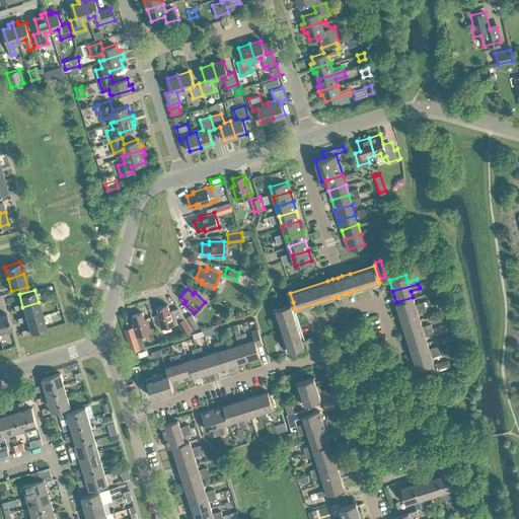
[(399,313),(425,305),(424,301),(415,304),(413,297),(396,302),(399,313)]
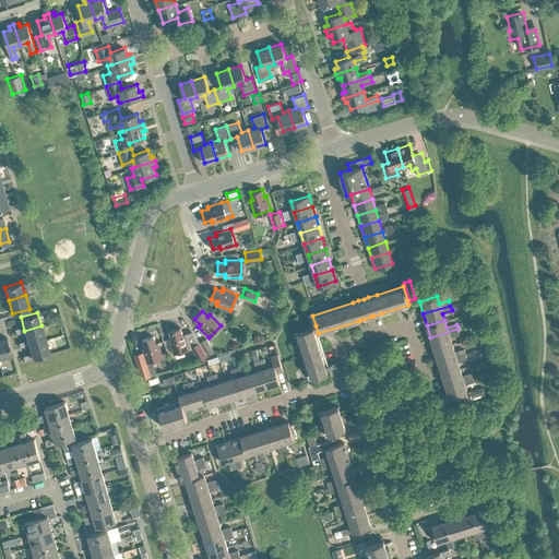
[(28,344),(46,339),(42,325),(24,331),(28,344)]
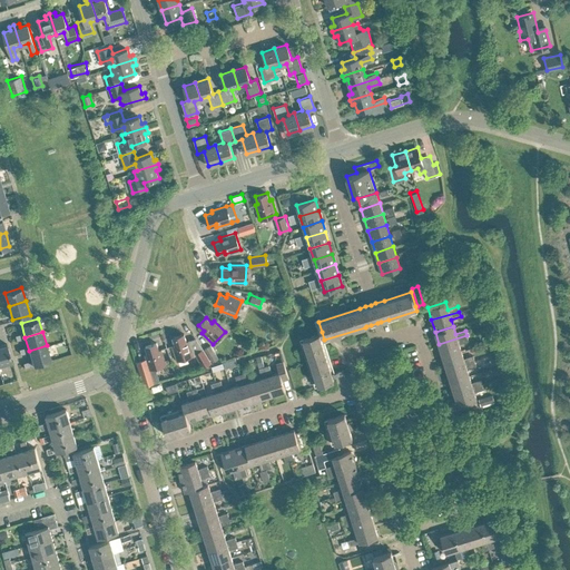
[(178,360),(194,355),(188,340),(186,341),(184,333),(173,337),(175,344),(173,345),(178,360)]
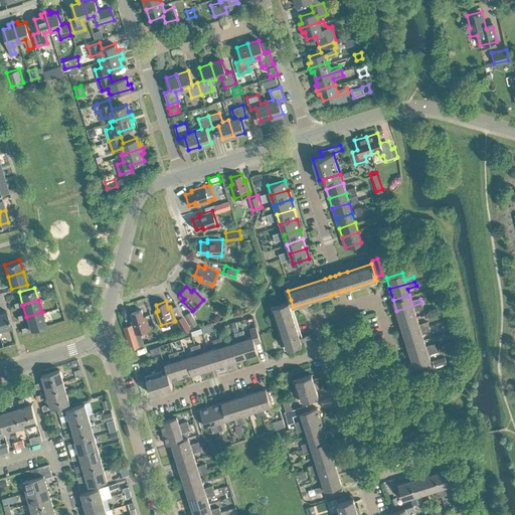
[(288,301),(271,306),(285,348),(302,343),(301,340),(307,338),(306,335),(300,337),(288,301)]
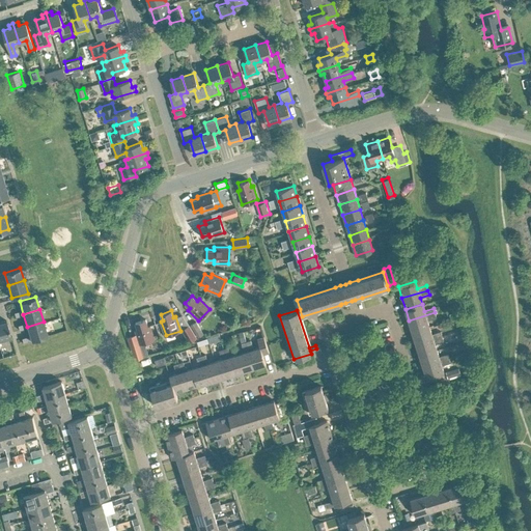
[(413,332),(429,327),(427,319),(436,317),(435,312),(409,320),(413,332)]
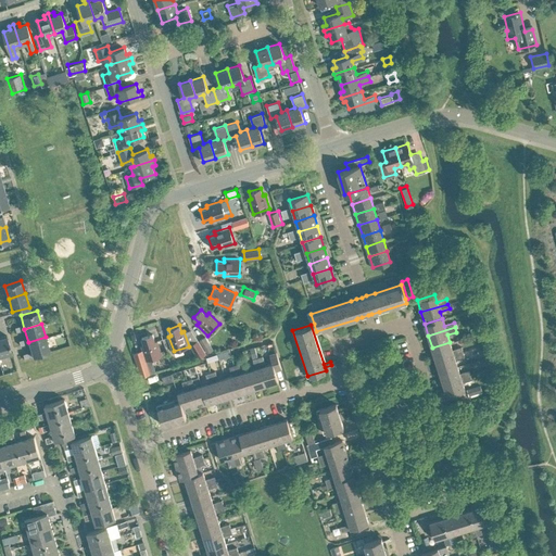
[(154,341),(152,333),(141,337),(143,344),(141,345),(143,353),(135,356),(141,376),(152,373),(148,359),(162,355),(158,340),(154,341)]
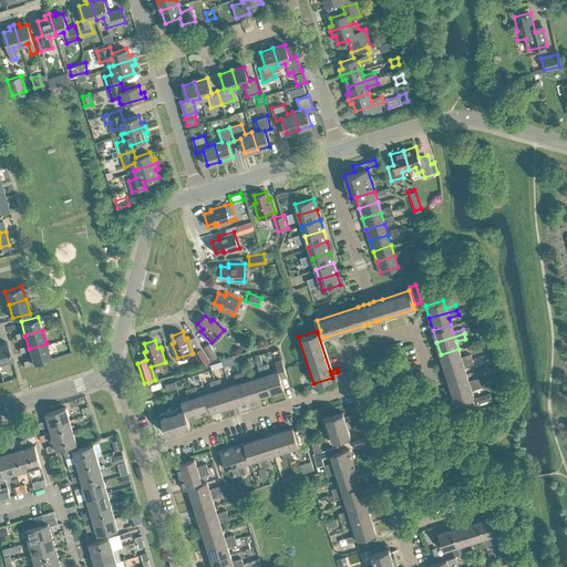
[(0,342),(0,361),(11,359),(6,341),(0,342)]
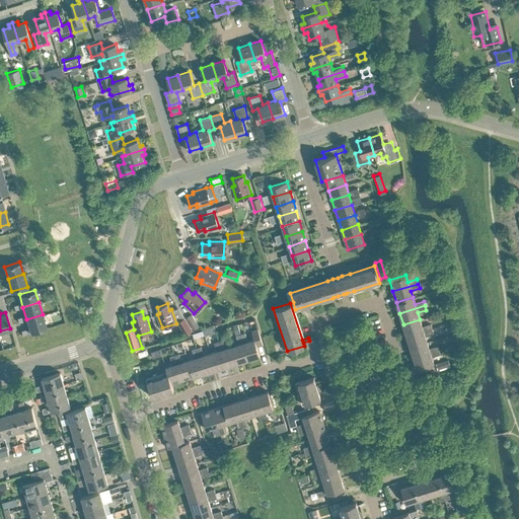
[(43,314),(26,319),(30,332),(46,327),(43,314)]
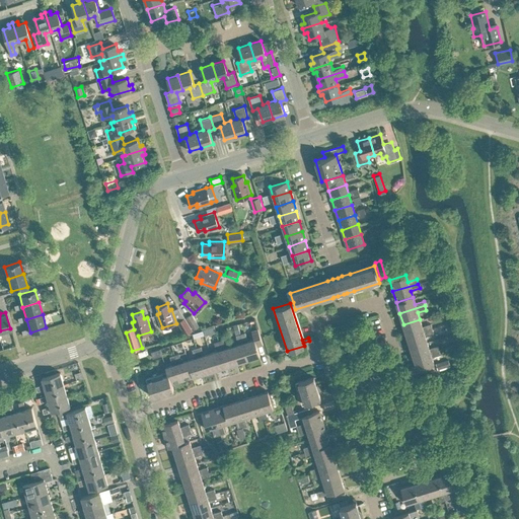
[(187,317),(194,329),(199,326),(192,314),(187,317)]
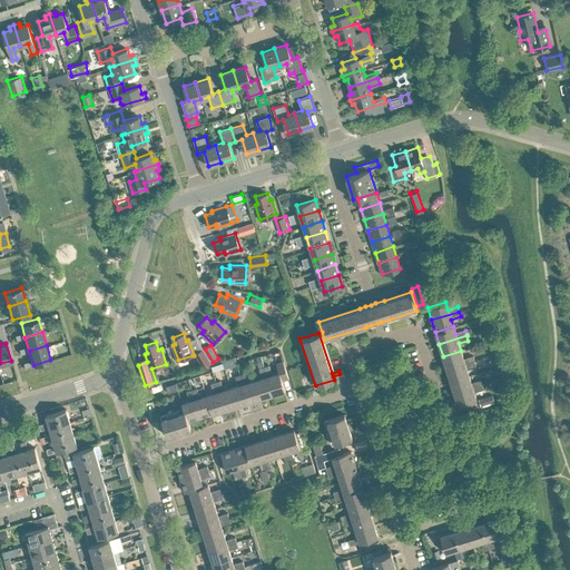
[(210,363),(203,349),(195,352),(204,366),(210,363)]
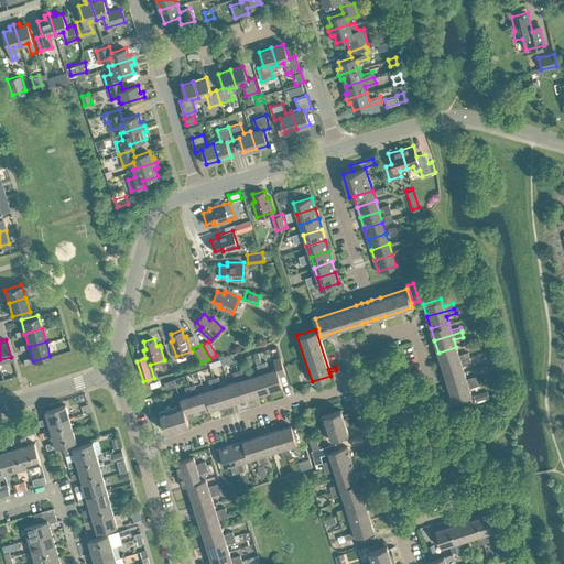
[(442,365),(469,356),(468,351),(458,354),(456,347),(438,353),(442,365)]
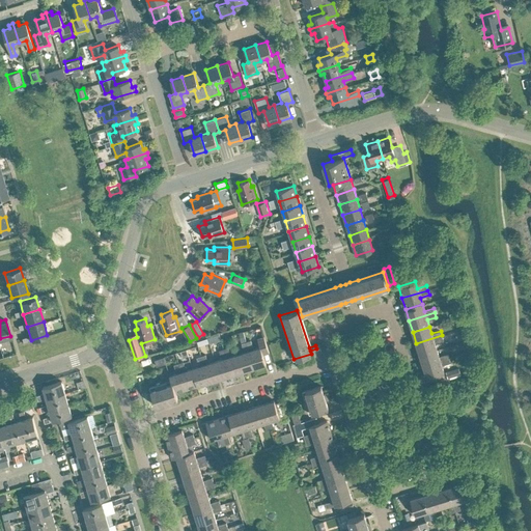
[(419,355),(437,350),(435,342),(443,339),(442,335),(416,343),(419,355)]
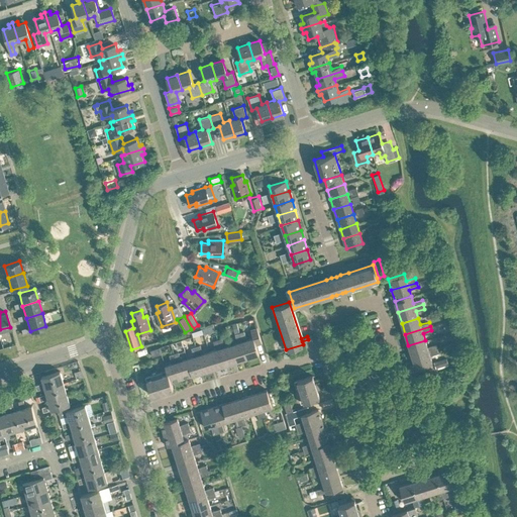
[(239,332),(247,357),(259,353),(256,345),(262,343),(256,327),(250,329),(252,337),(246,339),(243,330),(239,332)]
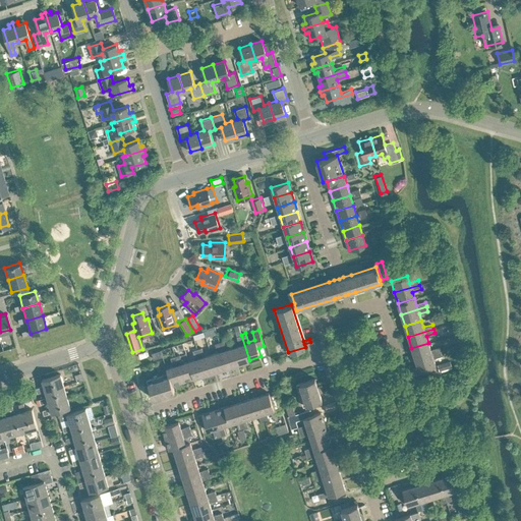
[(238,363),(249,360),(241,335),(237,336),(239,345),(233,347),(238,363)]
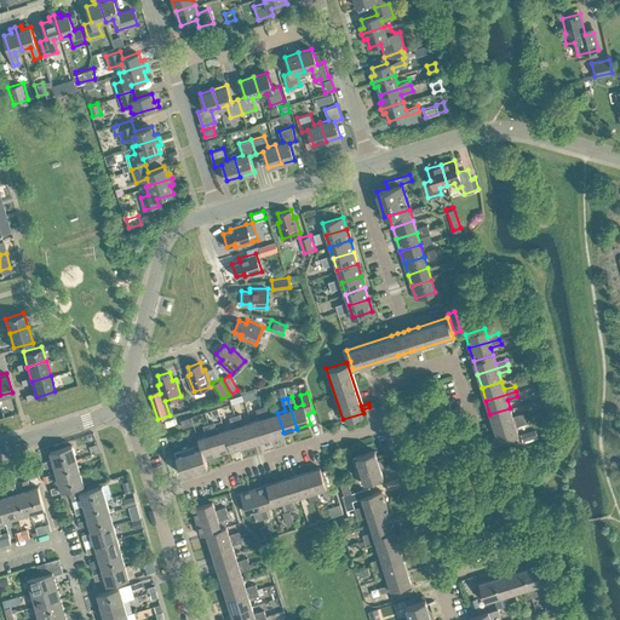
[(283,432),(277,413),(269,415),(267,405),(260,407),(270,437),(283,432)]
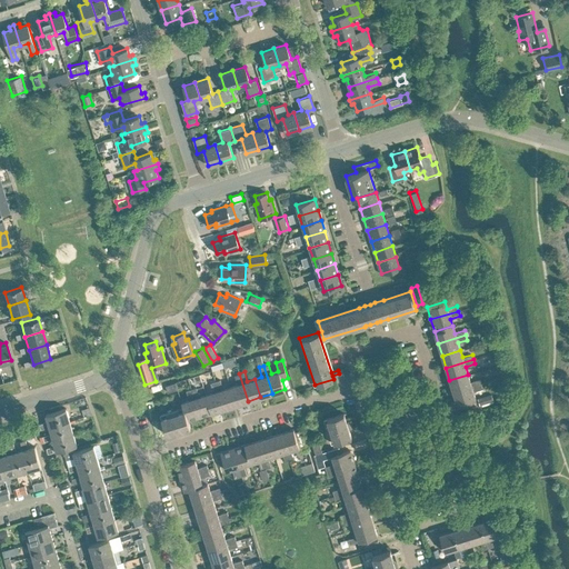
[(236,405),(248,401),(239,373),(235,375),(238,385),(230,387),(236,405)]
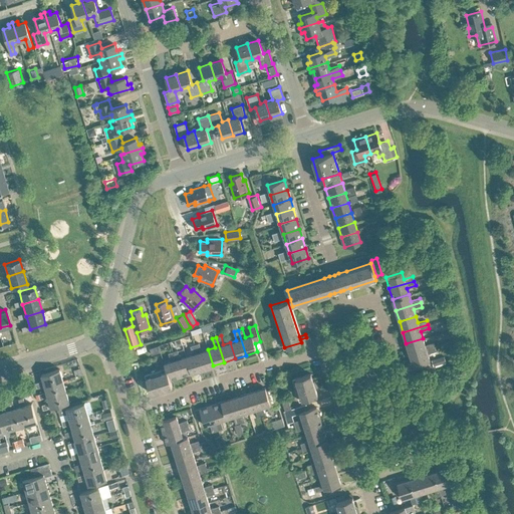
[(410,354),(435,346),(433,341),(425,344),(423,338),(406,343),(410,354)]
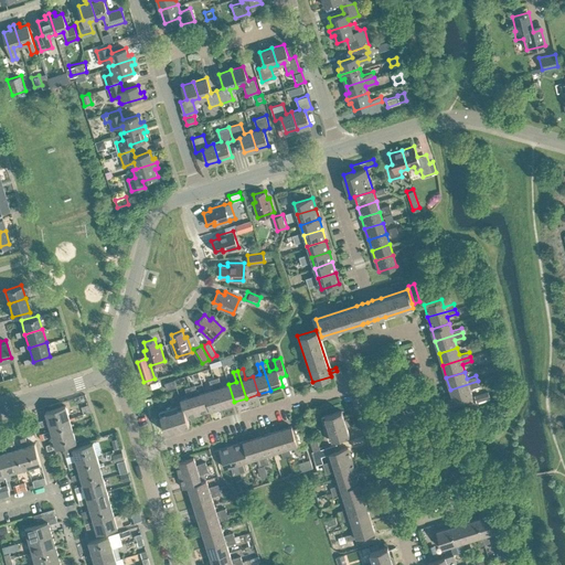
[(234,402),(228,384),(222,386),(219,376),(214,379),(223,406),(234,402)]
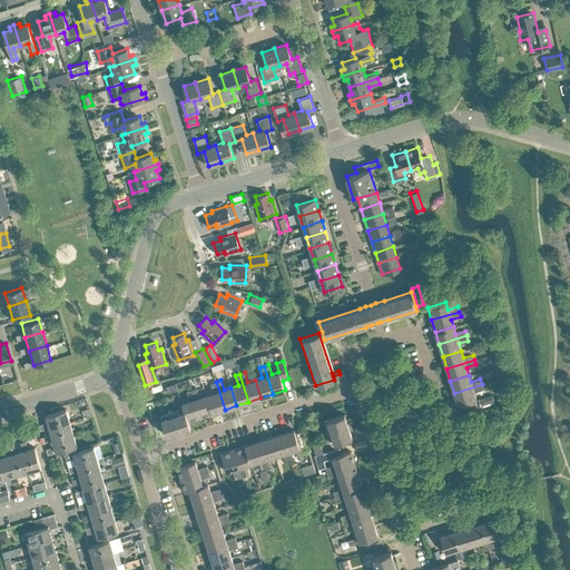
[(213,413),(225,410),(216,382),(210,383),(214,392),(206,394),(213,413)]
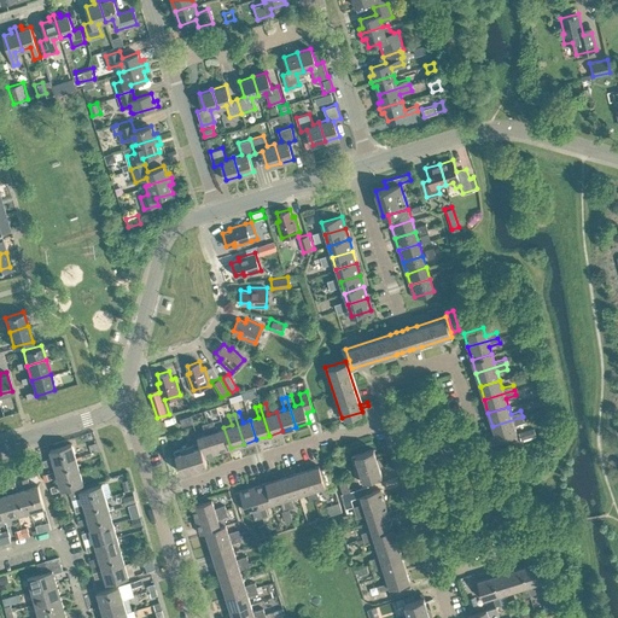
[(182,426),(193,423),(191,415),(180,419),(182,426)]
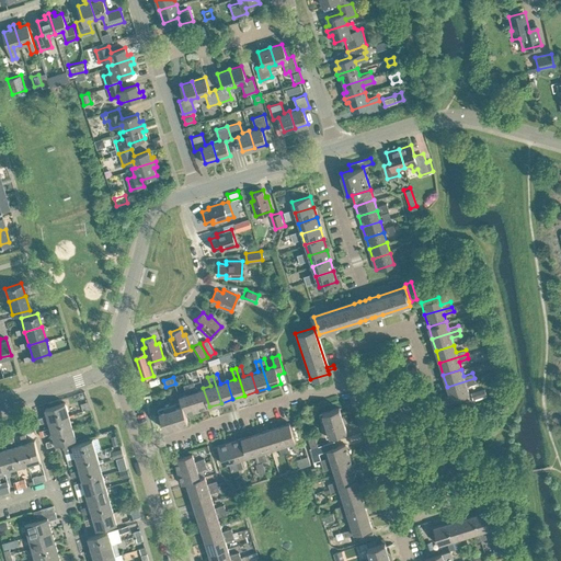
[(474,378),(447,387),(450,399),(469,393),(467,386),(476,382),(474,378)]
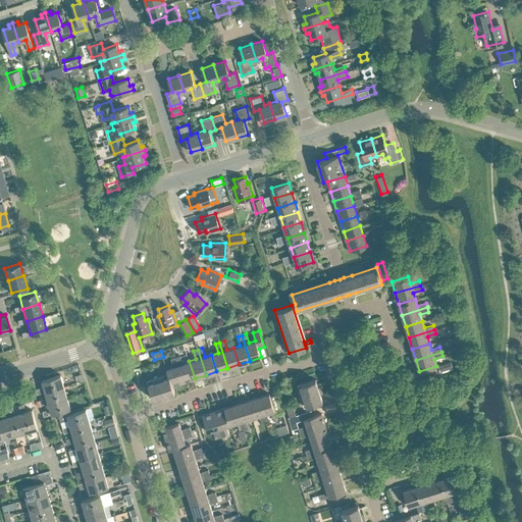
[(195,378),(189,361),(183,364),(179,355),(175,356),(184,381),(195,378)]
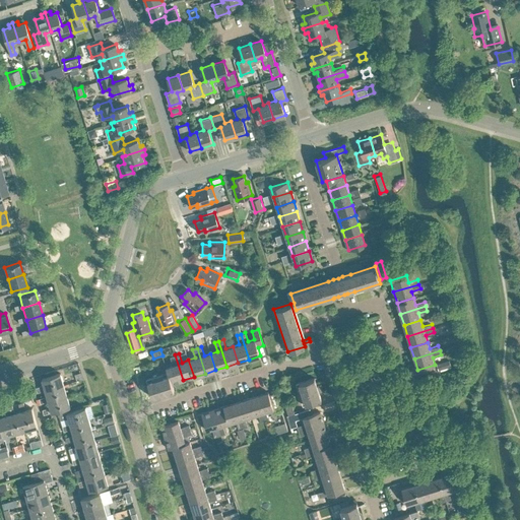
[(172,384),(183,380),(175,354),(170,356),(173,365),(166,367),(168,372),(172,384)]
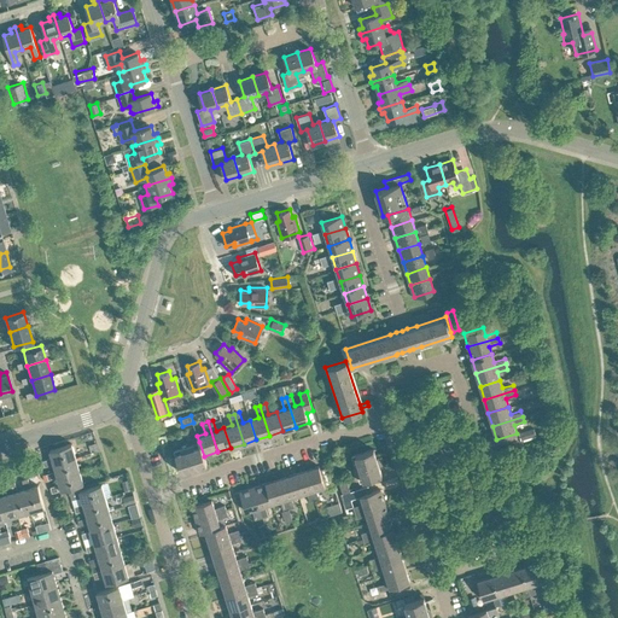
[(522,439),(537,435),(534,426),(519,431),(522,439)]
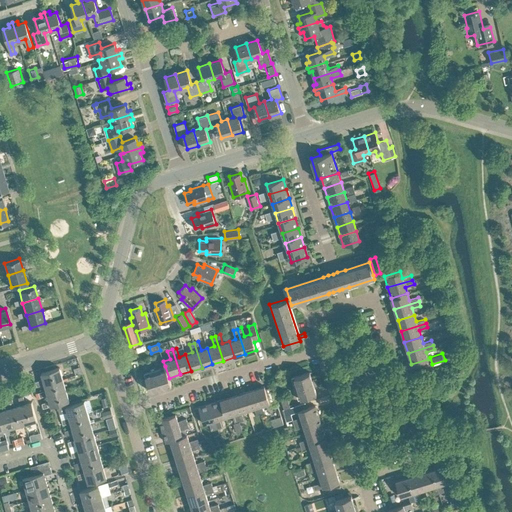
[(171,384),(169,378),(165,366),(144,372),(150,390),(157,388),(159,392),(165,390),(164,386),(171,384)]
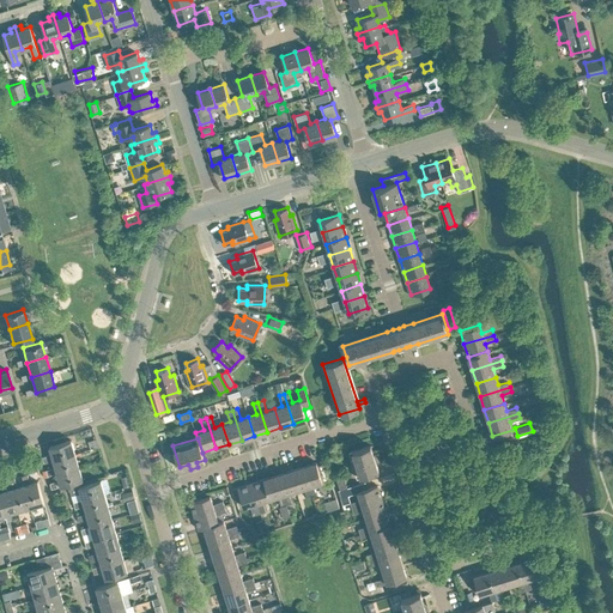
[(53,459),(76,453),(71,439),(49,445),(53,459)]
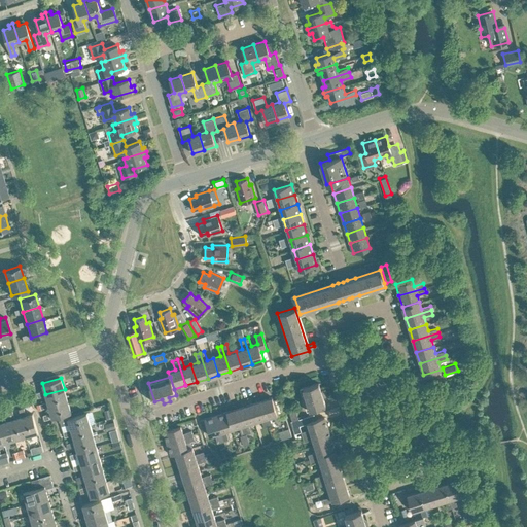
[(321,390),(318,382),(300,388),(307,410),(325,405),(323,396),(327,395),(325,388),(321,390)]
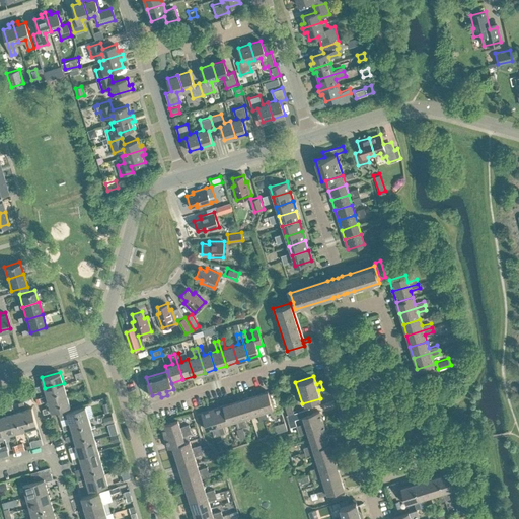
[(49,400),(67,394),(64,383),(45,388),(49,400)]
